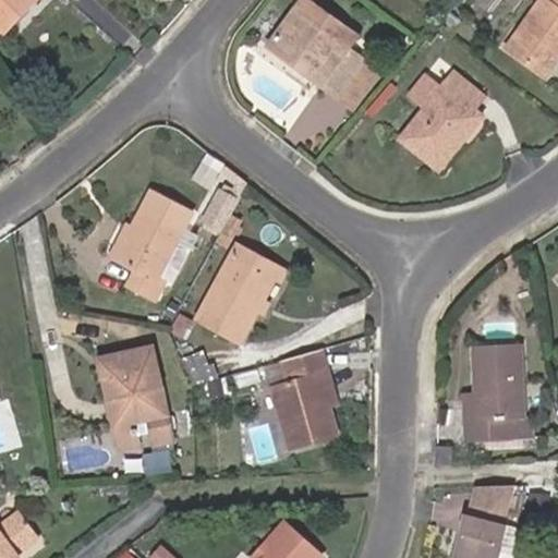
[(0,0),(0,25),(4,29),(34,0),(33,0),(0,0)]
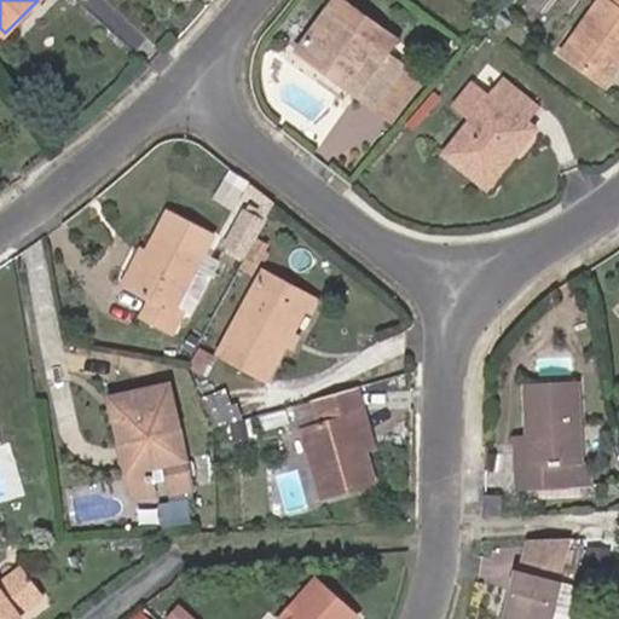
[(331,0),(325,10),(386,53),(394,41),(334,0),(331,0)]
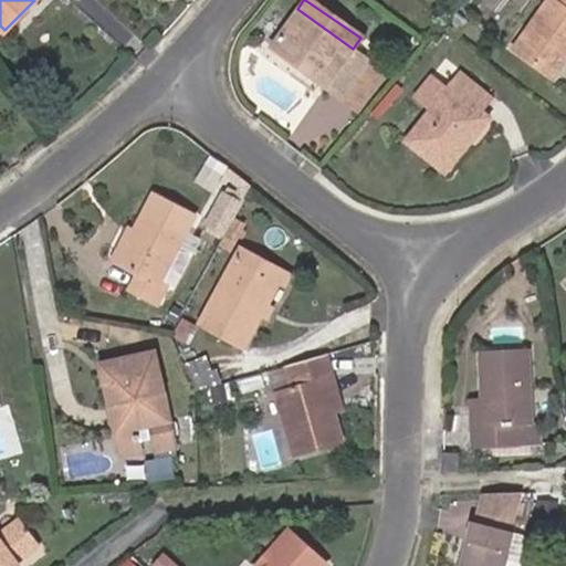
[(565,0),(544,0),(514,43),(554,71),(565,53),(565,0)]
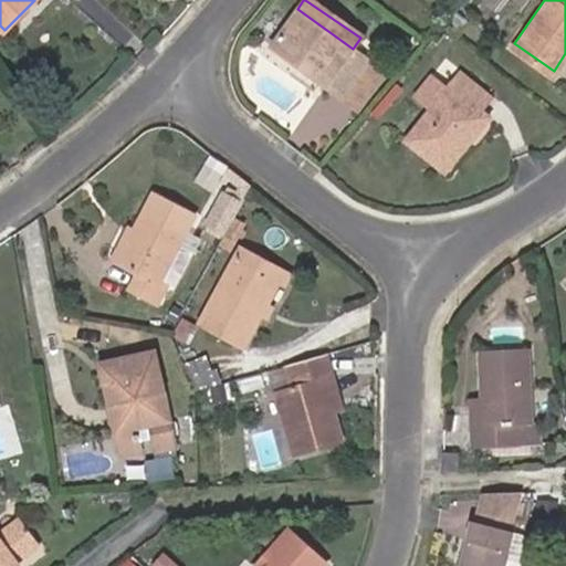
[(303,69),(301,72),(337,97),(365,58),(353,49),(297,9),(268,49),(285,61),(289,58),(303,69)]
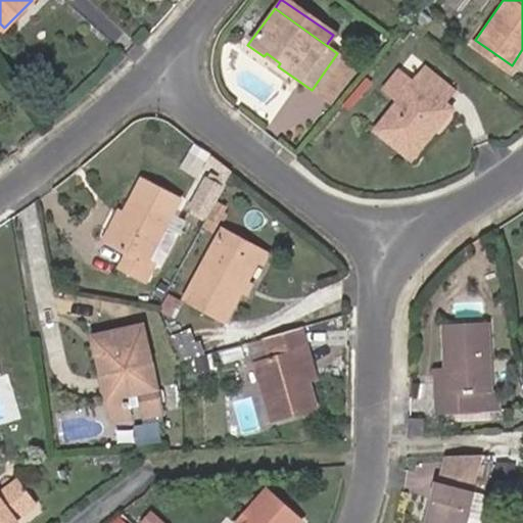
[(379,38),(371,32),(366,39),(373,45),(379,38)]
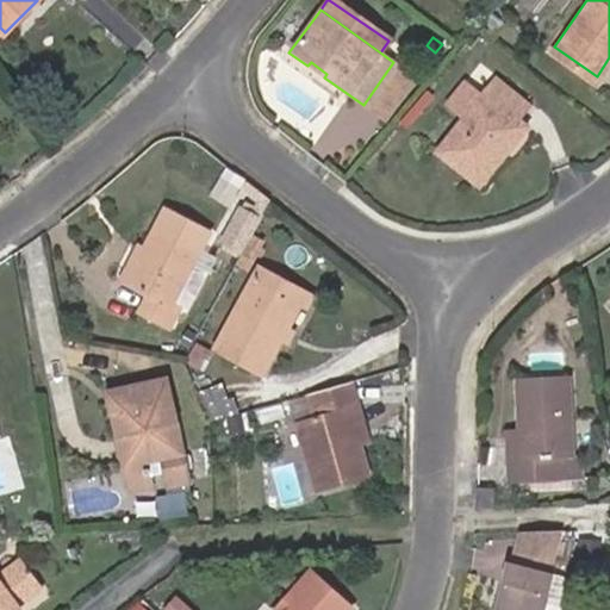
[(307,66),(324,78),(327,74),(311,62),(307,66)]
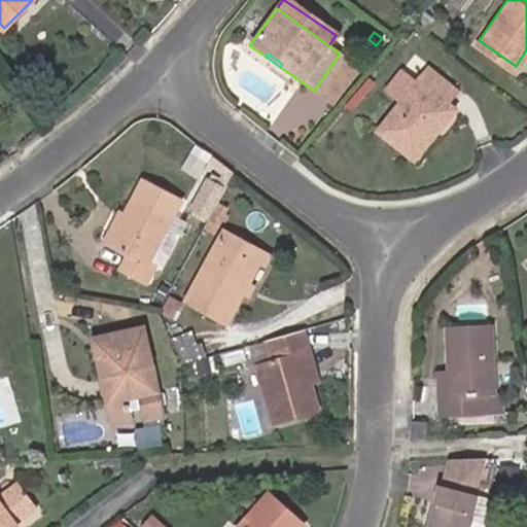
[(337,59),(314,91),(329,101),(352,69),(337,59)]
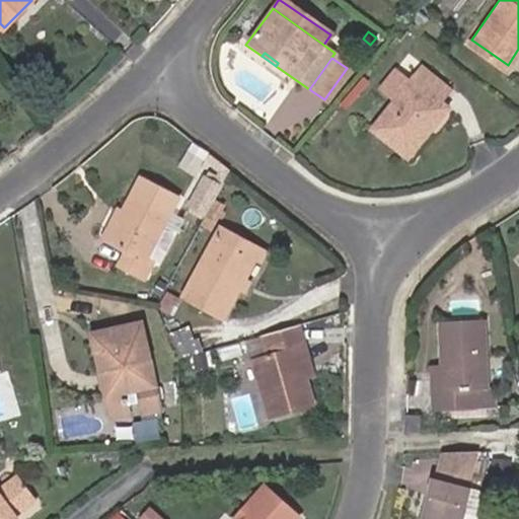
[(432,119),(435,122),(448,104),(440,98),(450,86),(424,65),(372,126),(408,153),(429,128),(427,126),(432,119)]
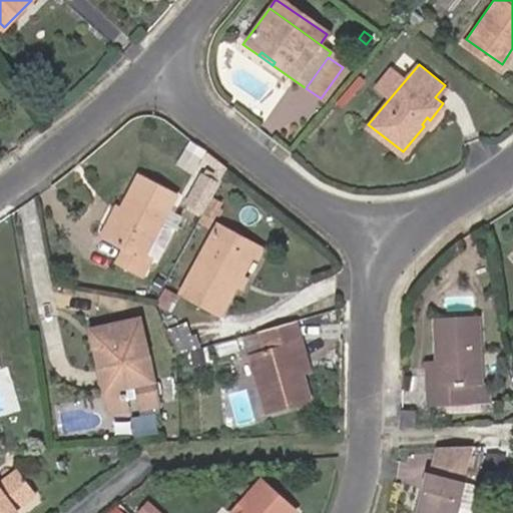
[(424,126),(430,120),(427,117),(422,124),(424,126)]
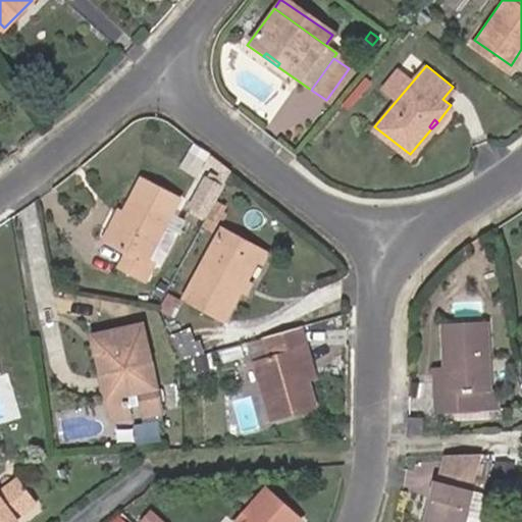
[(124,213),(111,241),(126,249),(119,263),(145,276),(153,261),(146,257),(163,223),(176,196),(140,176),(121,212),(124,213)]
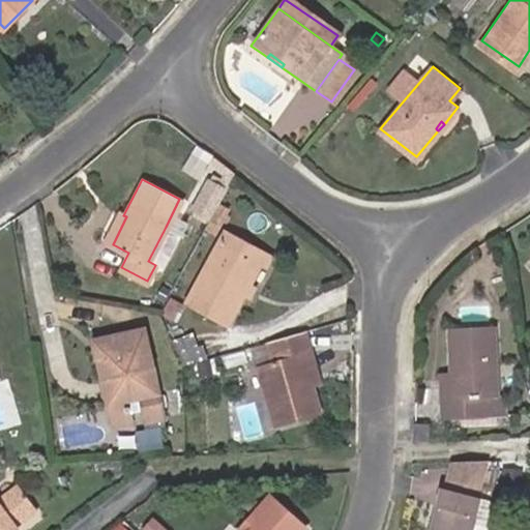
[(226,188),(209,180),(194,209),(210,217),(219,200),(226,188)]
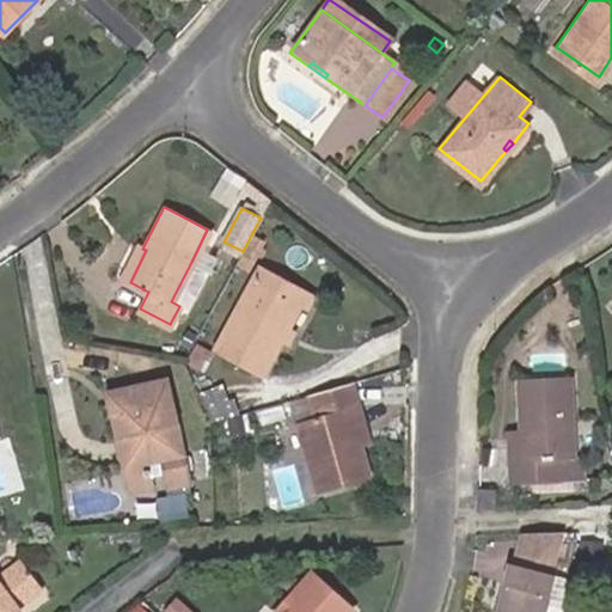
[(243,251),(237,261),(250,267),(257,252),(261,254),(265,245),(262,244),(265,238),(254,231),(243,251)]
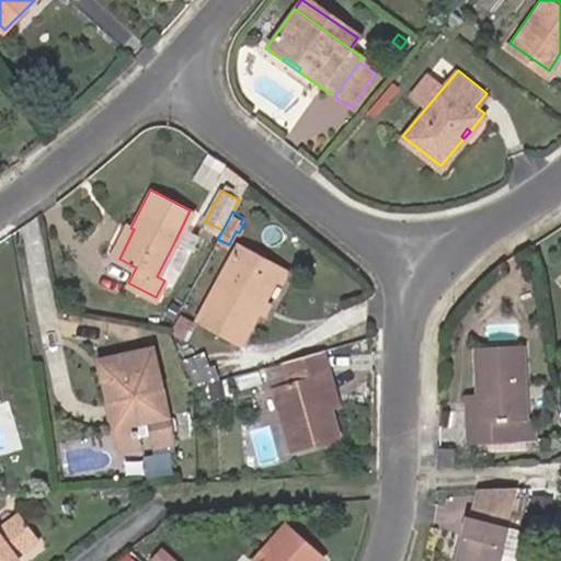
[(111,254),(119,259),(134,229),(130,228),(126,226),(111,254)]
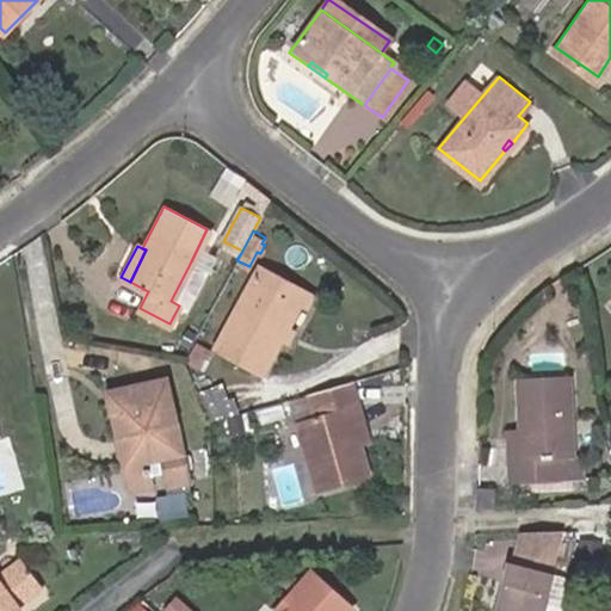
[(191,261),(171,301),(179,306),(187,309),(208,270),(191,261)]
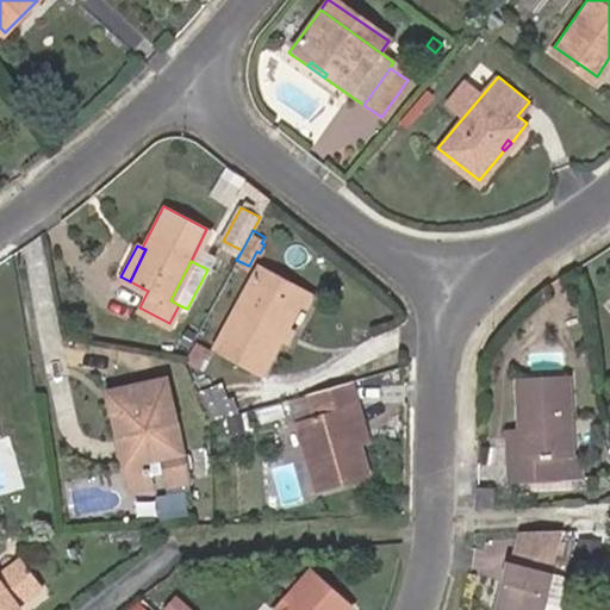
[(272,288),(279,274),(260,265),(217,352),(257,372),(275,335),(282,321),(292,300),(272,288)]
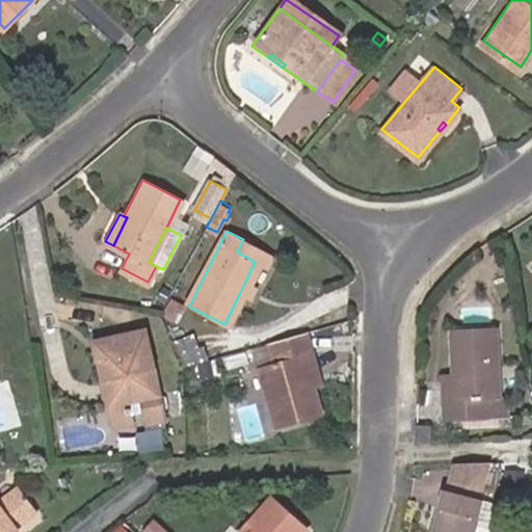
[(273,255),(243,239),(237,251),(255,262),(268,267),(273,255)]
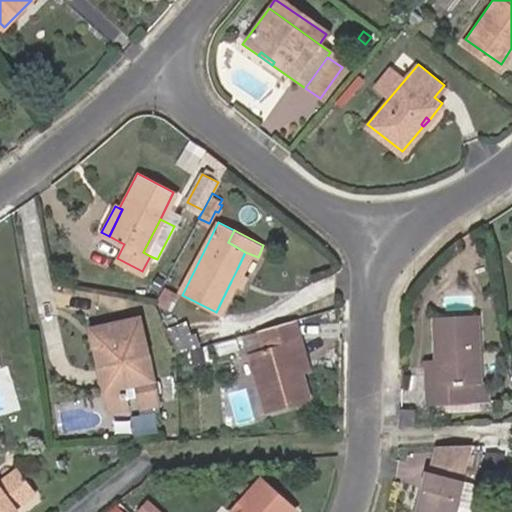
[(237,269),(231,281),(236,284),(243,273),(237,269)]
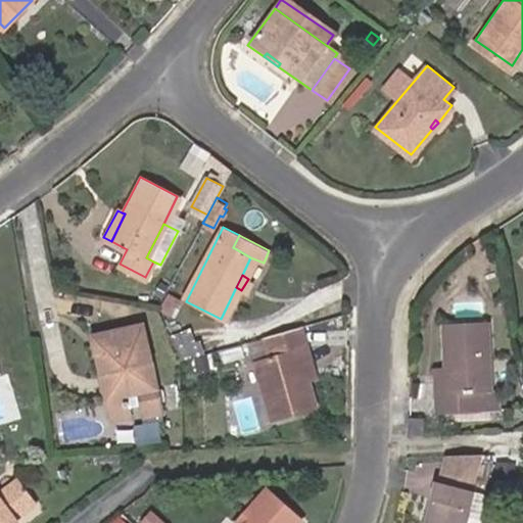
[(113,387),(108,388),(112,411),(131,408),(127,386),(140,384),(145,407),(165,402),(160,379),(154,380),(150,352),(131,355),(129,345),(153,341),(148,318),(96,328),(101,354),(108,353),(113,387)]
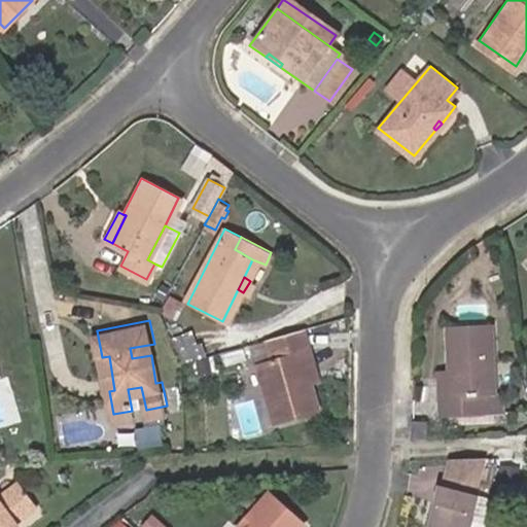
[(450,324),(454,394),(444,394),(445,414),(489,413),(487,393),(497,392),(494,322),(450,324)]
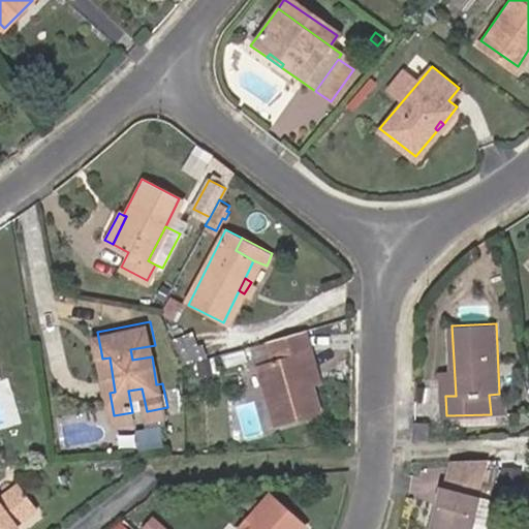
[(312,348),(306,328),(269,339),(274,359),(261,363),(279,426),(322,412),(313,383),(304,351),(312,348)]
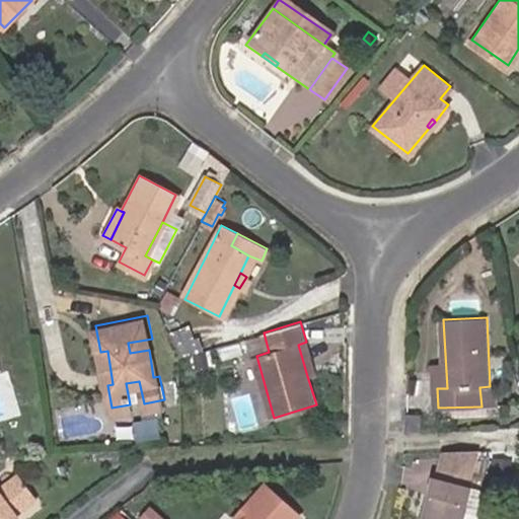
[(130,353),(149,350),(153,350),(152,339),(128,343),(130,353)]
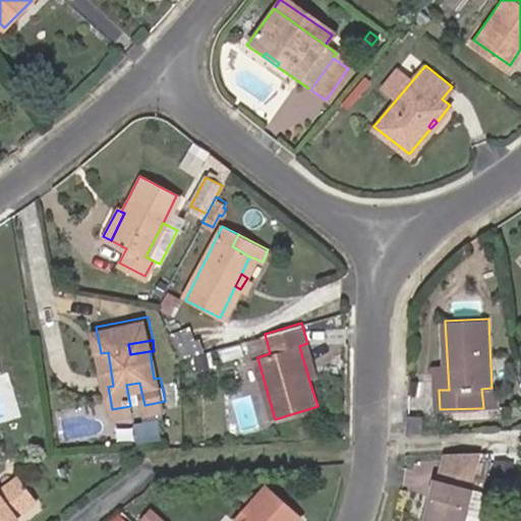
[(299,346),(308,378),(317,374),(307,343),(299,346)]
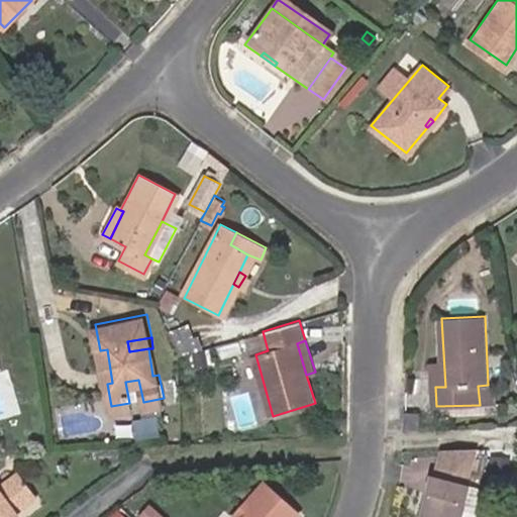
[(152,376),(159,375),(152,348),(148,348),(152,376)]
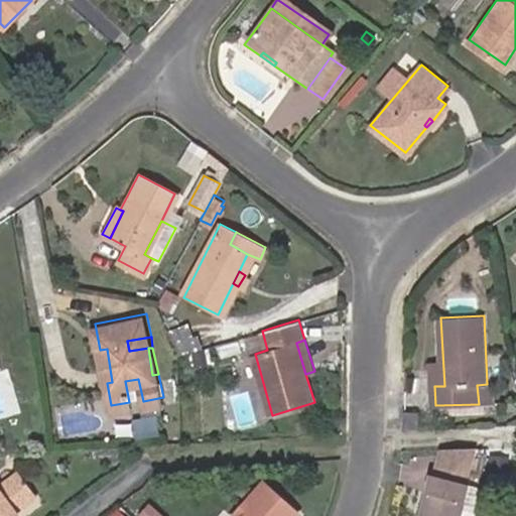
[(103,363),(107,383),(112,382),(107,349),(100,350),(103,363)]
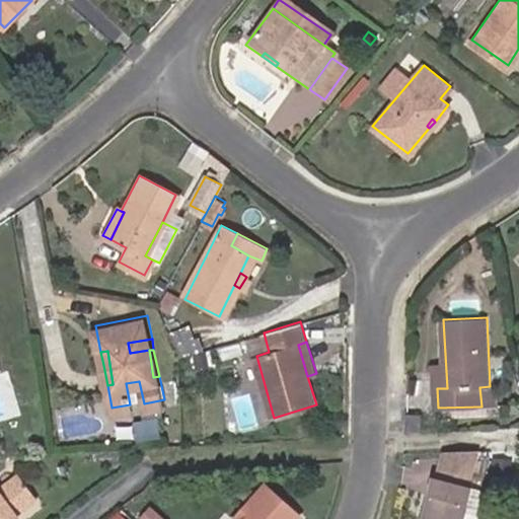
[(100,387),(107,385),(103,365),(97,365),(100,387)]
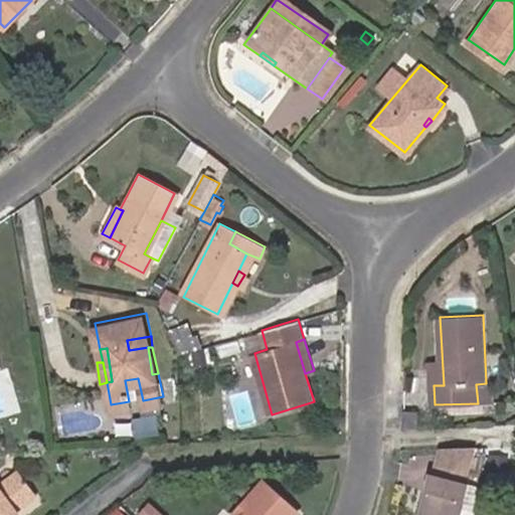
[(403,428),(417,427),(417,411),(403,411),(402,428),(403,428)]
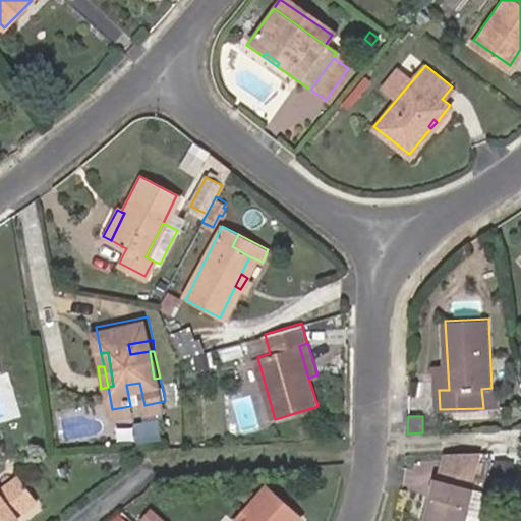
[(0,520),(12,520),(15,519),(38,504),(16,476),(0,487),(0,520)]
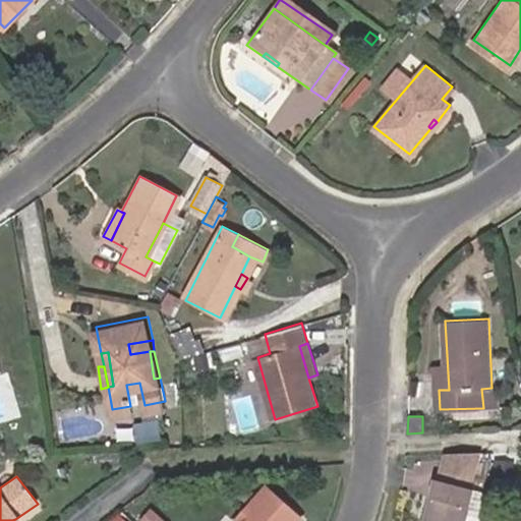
[(454,520),(460,505),(422,493),(414,520),(454,520)]
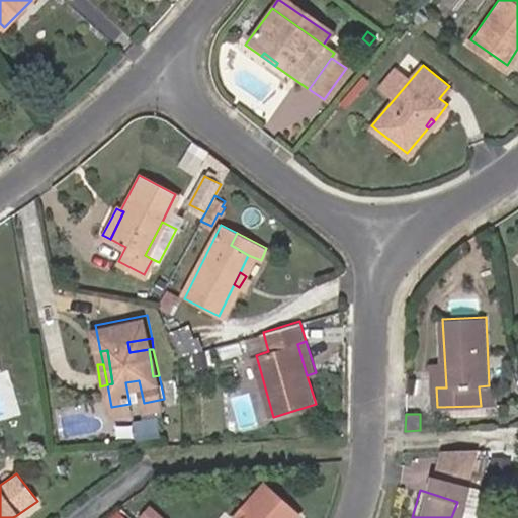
[(264,517),(241,496),(225,516),(227,517),(264,517)]
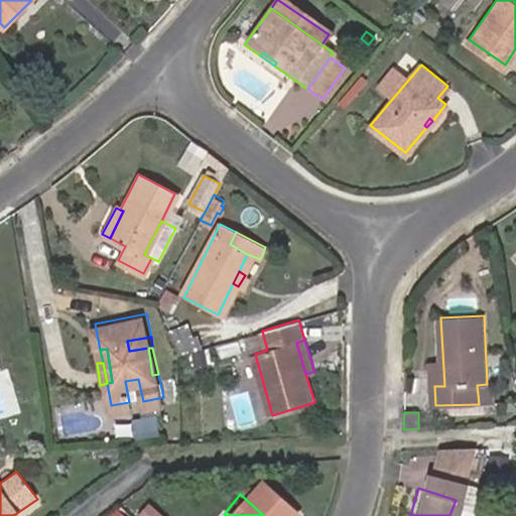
[(170,515),(155,501),(142,515),(170,515)]
